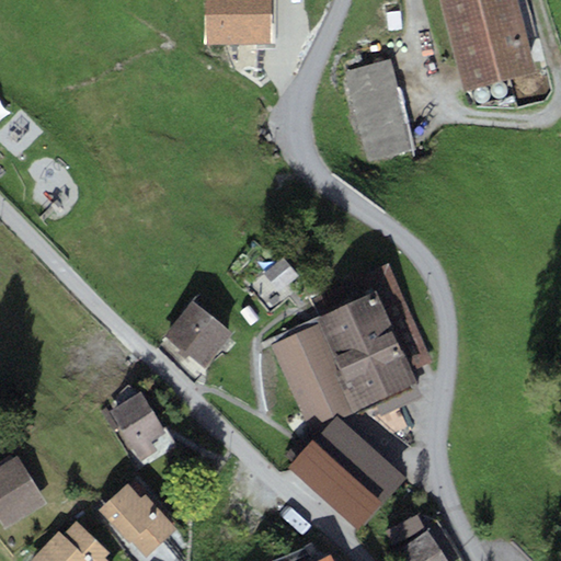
[(271,0),(204,0),(205,43),(271,43),(271,0)]
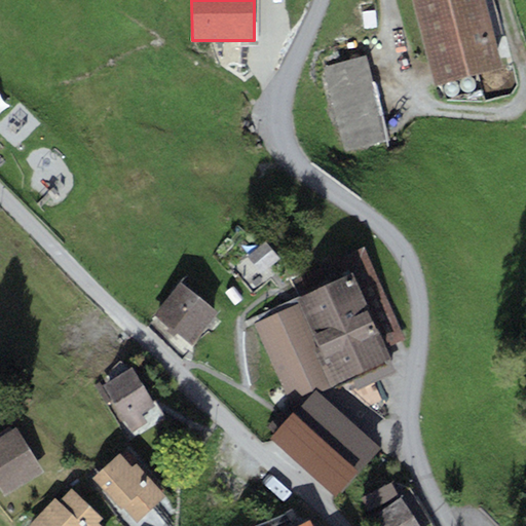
[(411,0),(435,85),(503,67),(485,0),(411,0)]
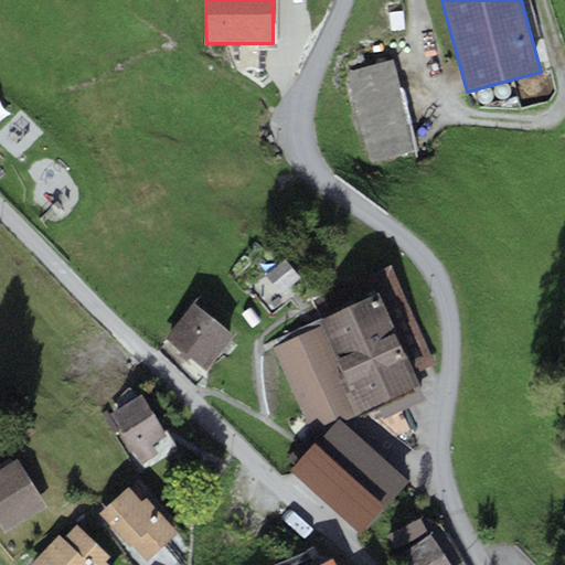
[(391,60),(345,72),(371,163),(416,151),(391,60)]
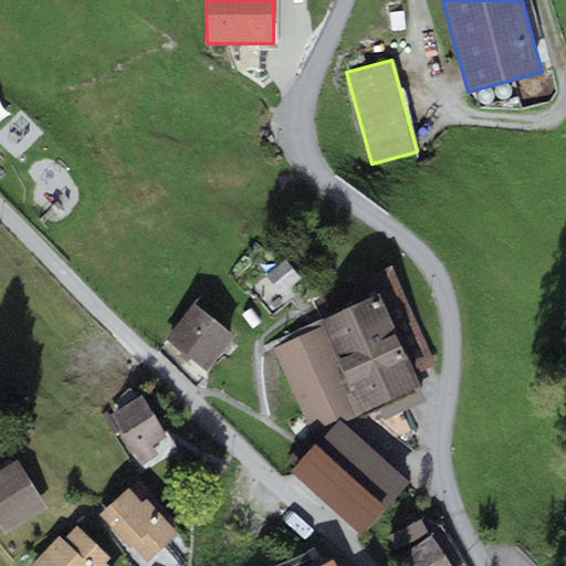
[(284,260),(265,276),(281,294),(301,278),(284,260)]
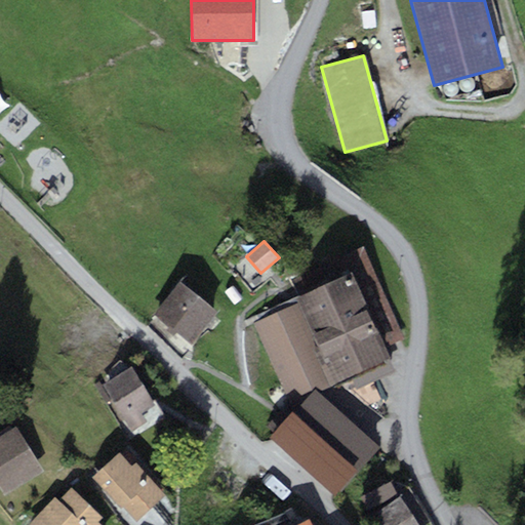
[(296,303),(253,323),(291,404),(304,399),(318,392),(390,358),(385,348),(405,337),(362,246),(344,255),(351,272),(294,298),(296,303)]
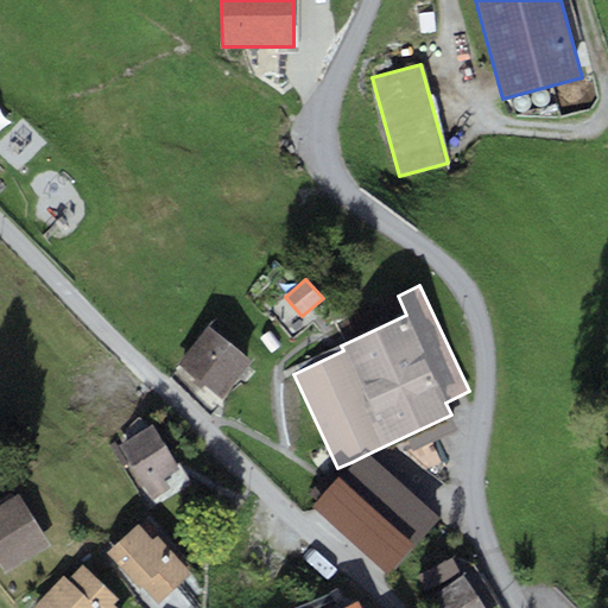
[(252,361),(208,325),(177,363),(221,399),(252,361)]
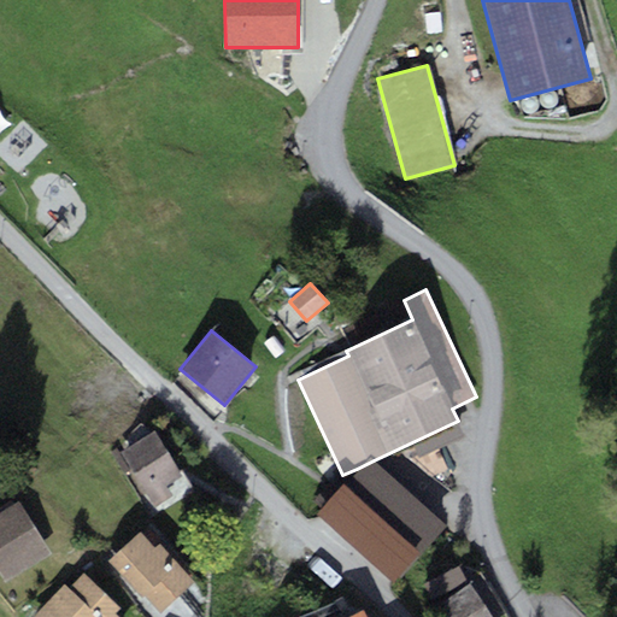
[(118,446),(109,452),(140,498),(146,493),(156,506),(172,495),(166,486),(182,475),(153,430),(122,451),(118,446)]
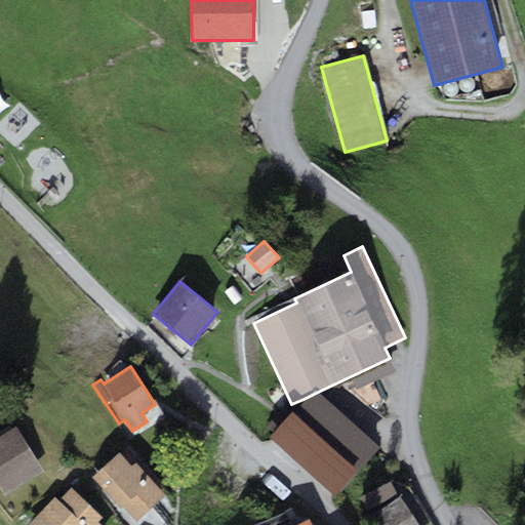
[(318,392),(304,399),(270,438),(334,495),(378,446),(318,392)]
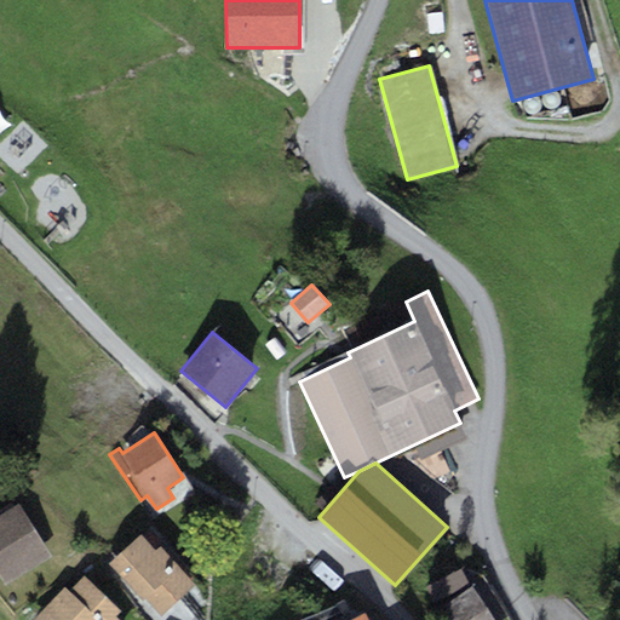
[(19,504),(0,515),(0,574),(6,584),(51,556),(19,504)]
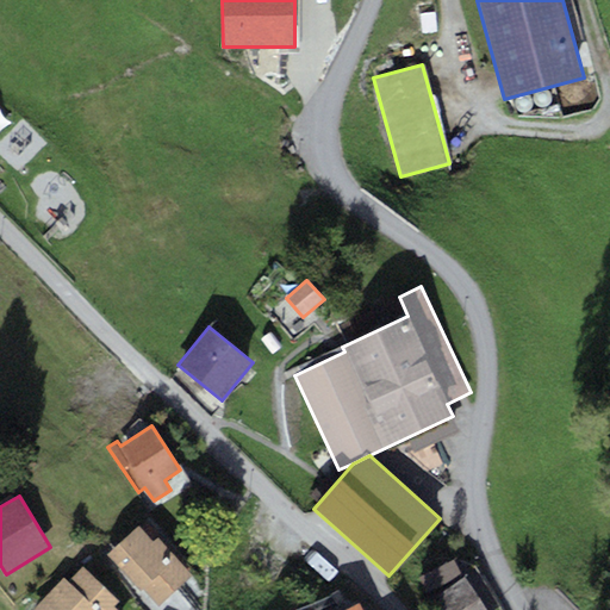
[(138,527),(106,555),(139,591),(142,589),(157,607),(192,576),(159,537),(153,542),(138,527)]
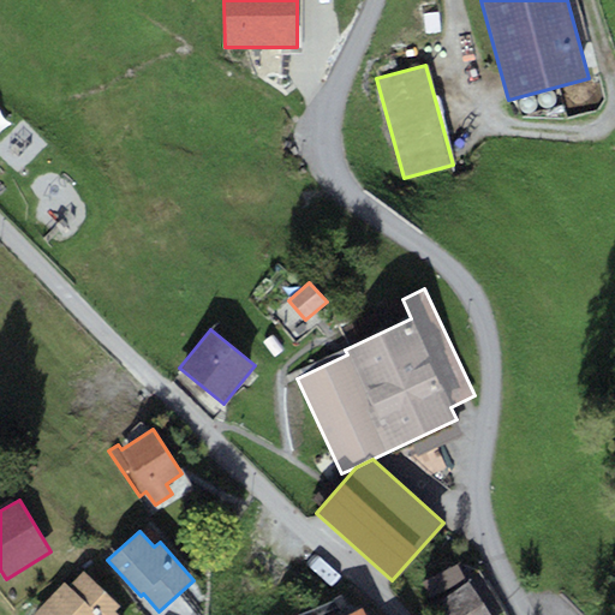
[(489,614),(455,565),(423,586),(442,614),(489,614)]
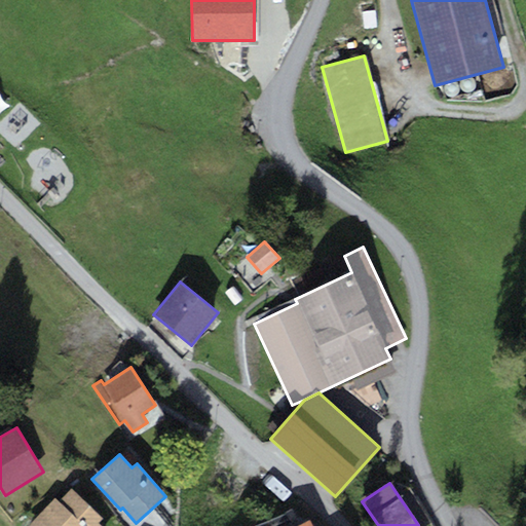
[(59,502),(53,498),(30,524),(32,525),(101,525),(98,523),(103,517),(71,489),(59,502)]
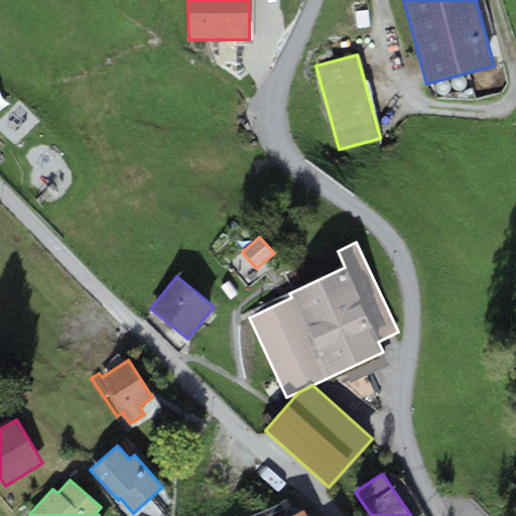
All buildings are outlined.
